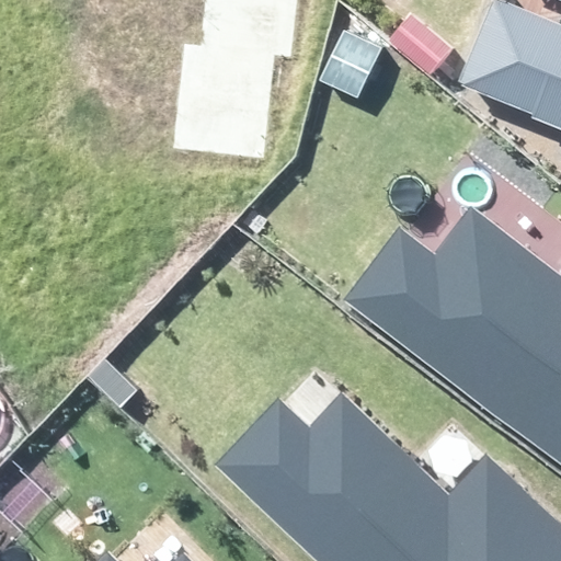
[(173,148),(262,157),(273,53),(292,55),(297,0),(204,0),(199,44),(184,42),(173,148)]
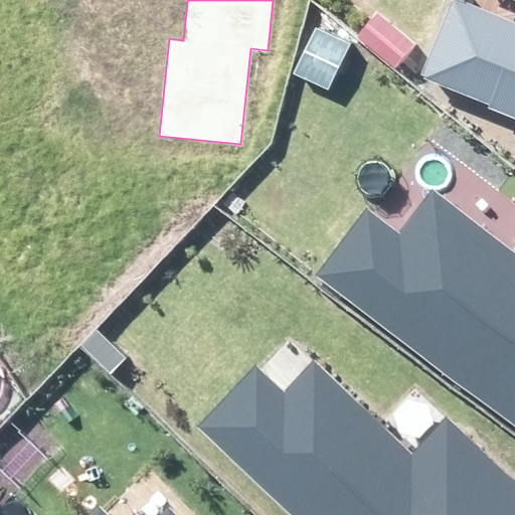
[(514,23),(457,0),(455,0),(423,77),(488,104),(486,108),(514,119),(514,23)]
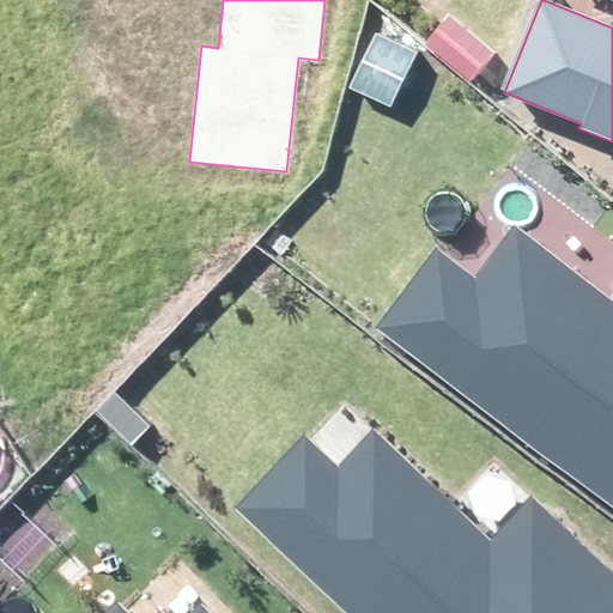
[(612,298),(516,226),(475,279),(437,250),(378,328),(612,503),(612,298)]
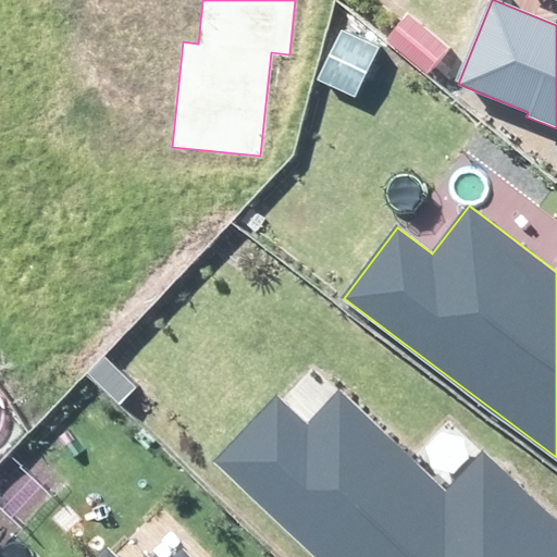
[(556,556),(556,520),(481,450),(446,487),(337,386),(307,418),(275,388),(207,460),(310,556),(556,556)]
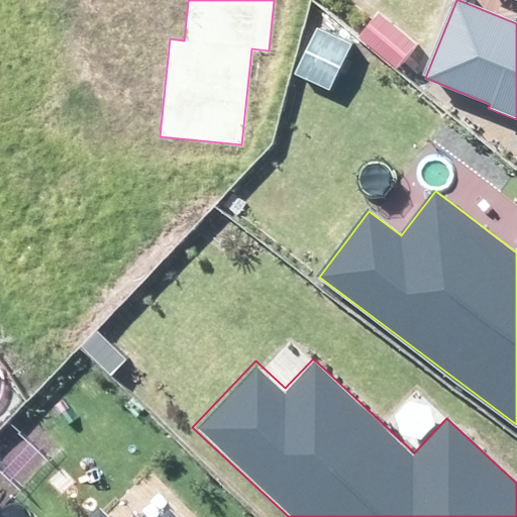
[(176,516),(168,509),(159,516),(111,516),(101,507),(90,516),(176,516)]
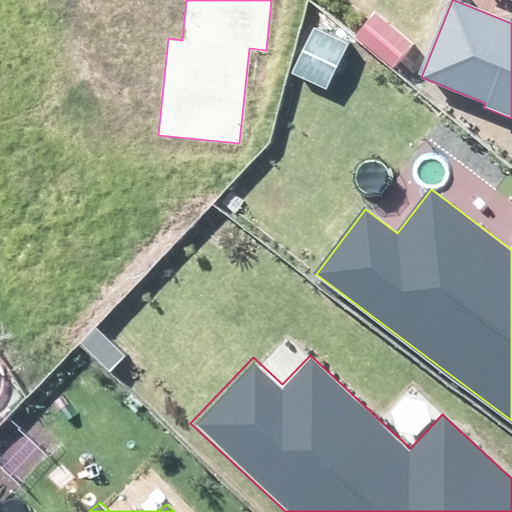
All buildings are outlined.
